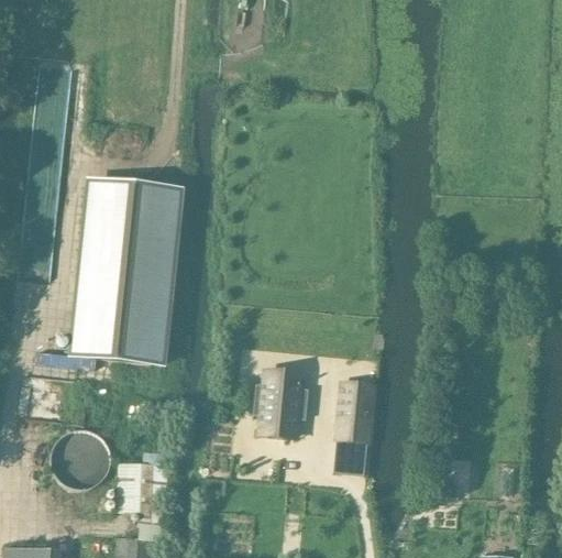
[(88,183),(72,352),(161,362),(178,193),(88,183)]
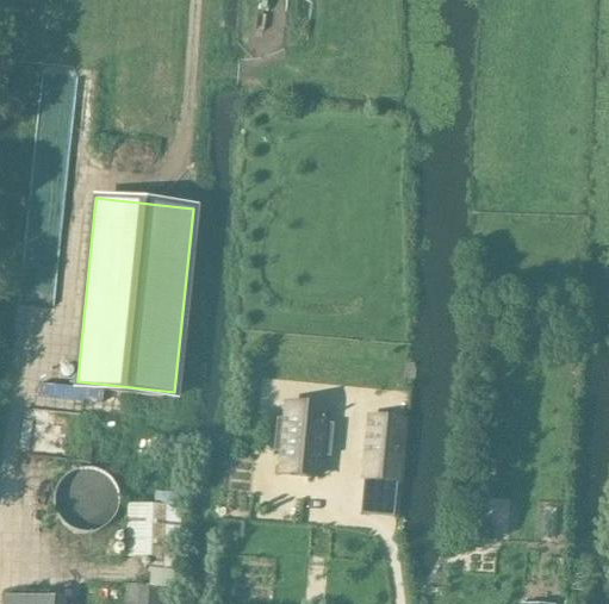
[(277,415),(274,435),(279,435),(275,472),(317,475),(319,452),(325,453),(327,440),(331,441),(334,421),(329,419),(330,405),(283,400),(281,415),(277,415)]
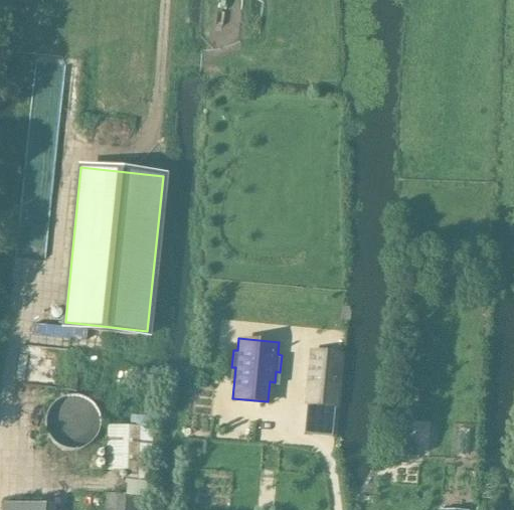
[(306,374),(303,402),(340,406),(345,352),(318,349),(315,375),(306,374)]
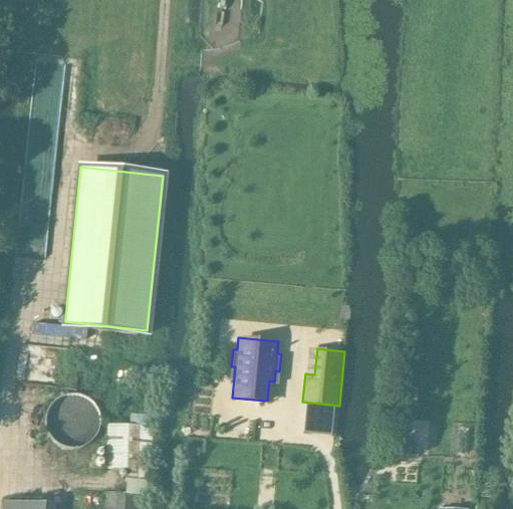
[(99,419),(99,418),(99,414),(98,409),(96,405),(93,400),(88,396),(84,394),(79,392),(74,392),(68,392),(63,393),(59,395),(55,399),(51,403),(49,407),(47,413),(46,418),(47,422),(48,427),(50,432),(54,437),(57,440),(62,443),(68,444),(73,445),(78,444),(83,443),(89,440),(92,437),(95,432),(97,429),(99,424),(99,419)]
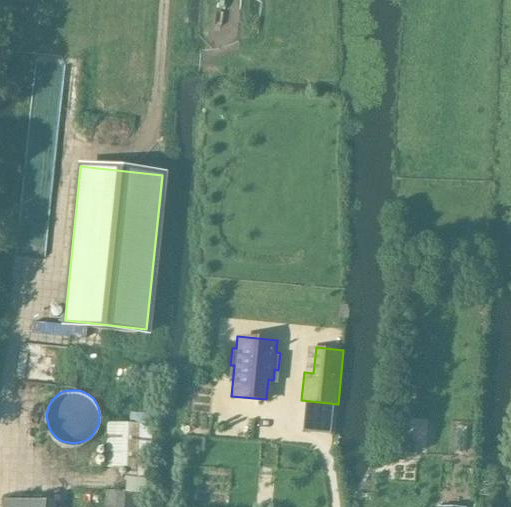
[(107,419),(105,465),(126,466),(125,489),(106,488),(105,506),(141,506),(142,490),(148,490),(151,422),(147,422),(148,409),(129,409),(128,420),(107,419)]
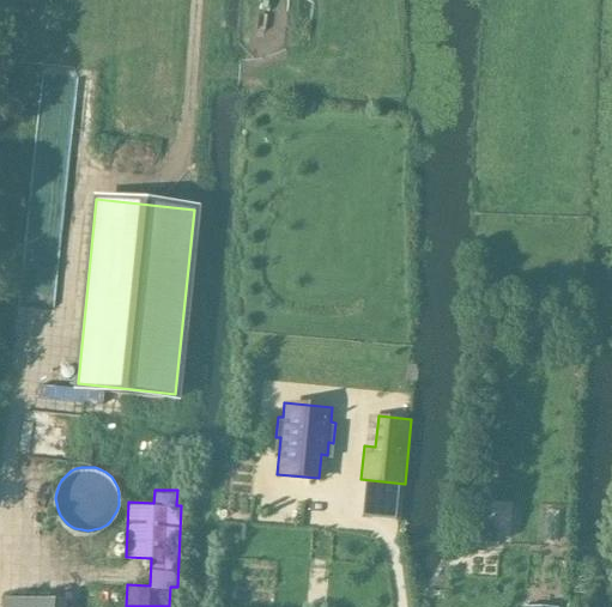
[(66,606),(66,598),(4,594),(2,606),(66,606)]
